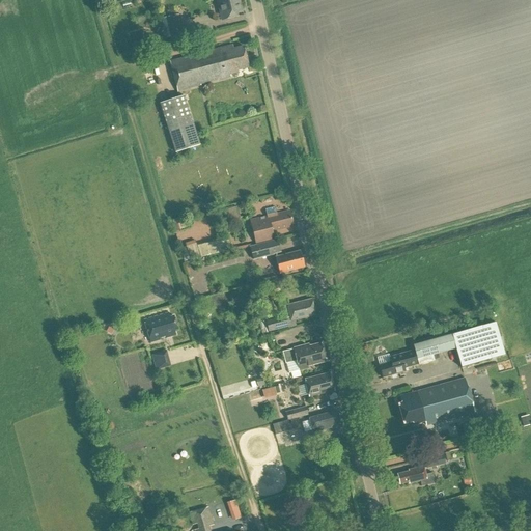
[(243,16),(239,0),(217,0),(222,21),(243,16)]
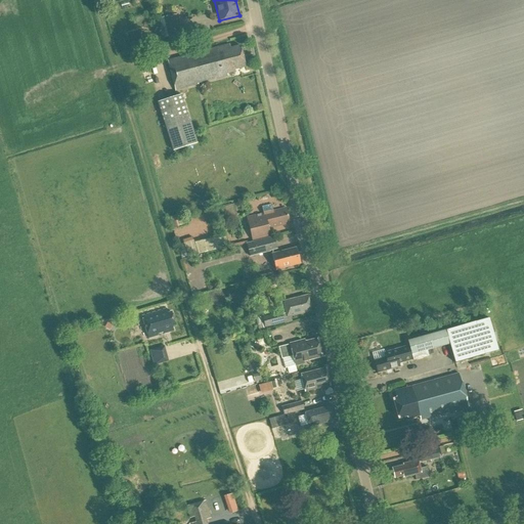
[(166,27),(163,27),(166,37),(169,37),(169,38),(184,35),(179,16),(165,19),(166,27)]
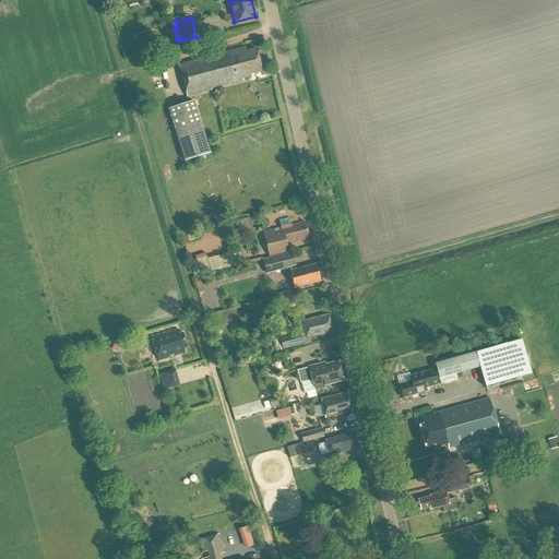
[(246,52),(245,48),(178,66),(187,97),(211,91),(242,82),(242,80),(251,78),(251,75),(262,72),(257,50),(246,52)]
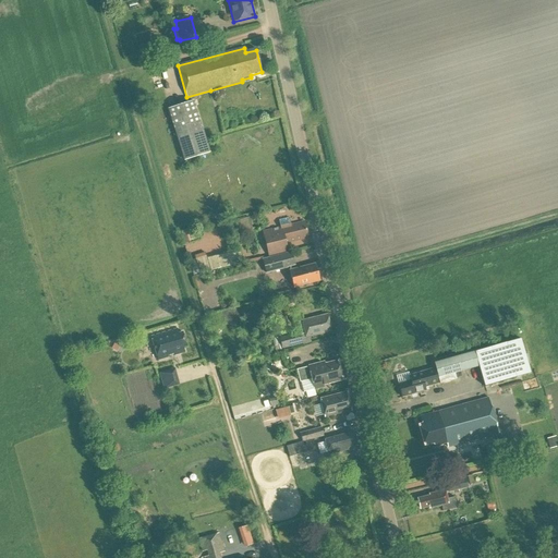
[(184,162),(209,155),(193,102),(168,110),(184,162)]
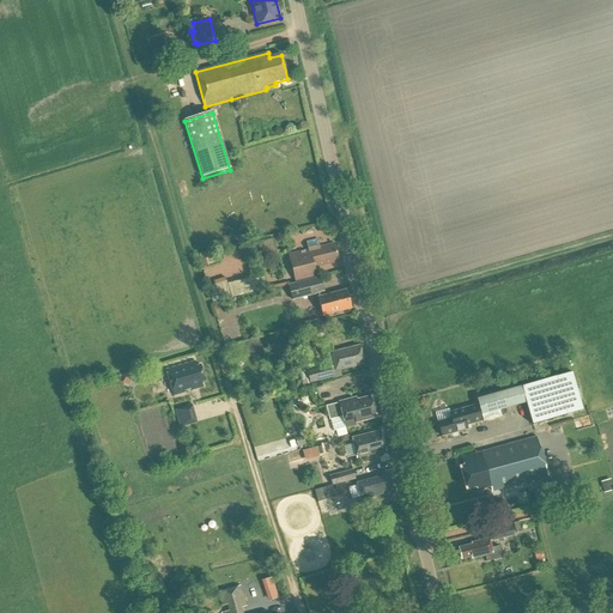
[(272,241),(258,244),(260,258),(275,255),(272,241)]
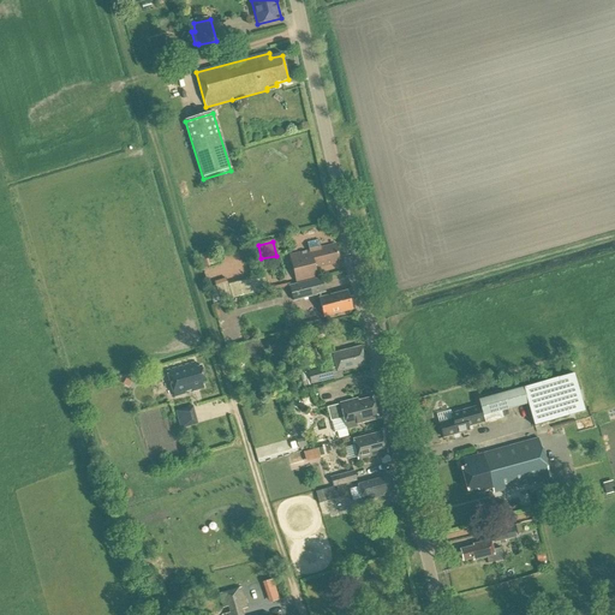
[(320,249),(318,242),(308,244),(309,251),(290,256),(297,284),(317,279),(315,269),(335,264),(334,261),(339,260),(336,249),(332,250),(332,246),(320,249)]
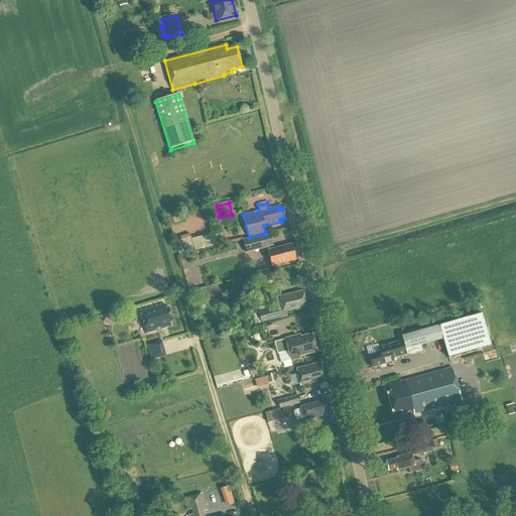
[(176,241),(180,255),(224,243),(221,230),(190,239),(190,238),(176,241)]
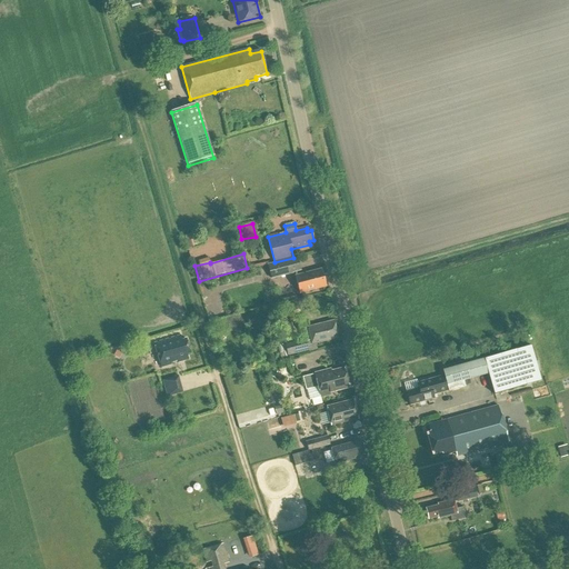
[(297,257),(267,265),(271,280),(301,272),(297,257)]
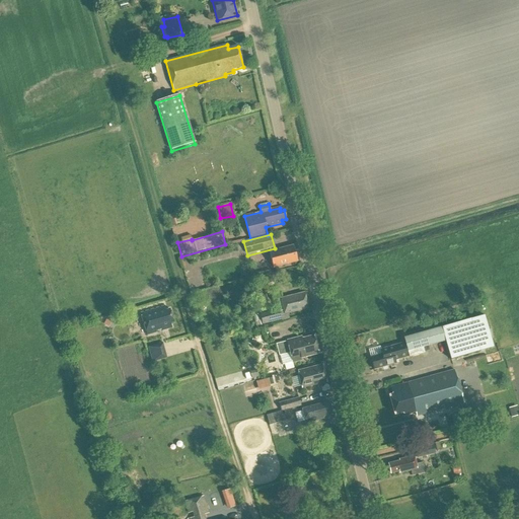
[(297,263),(293,246),(269,252),(274,269),(297,263)]
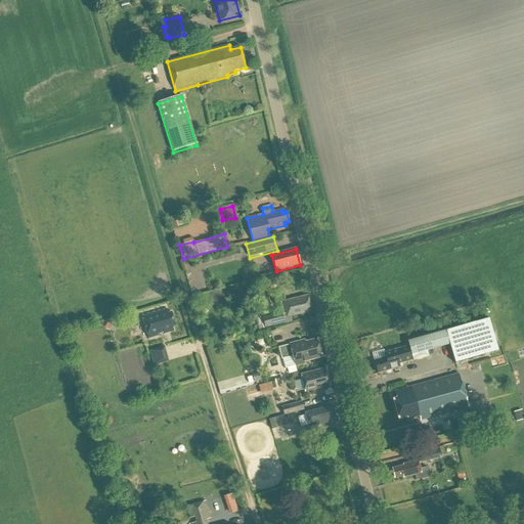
[(311,312),(307,296),(282,302),(287,318),(311,312)]
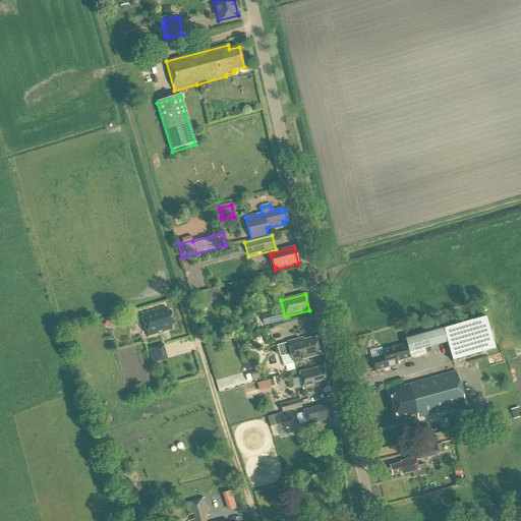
[(166,312),(165,308),(141,315),(148,337),(158,334),(158,332),(162,331),(163,333),(172,330),(171,325),(174,324),(170,310),(166,312)]
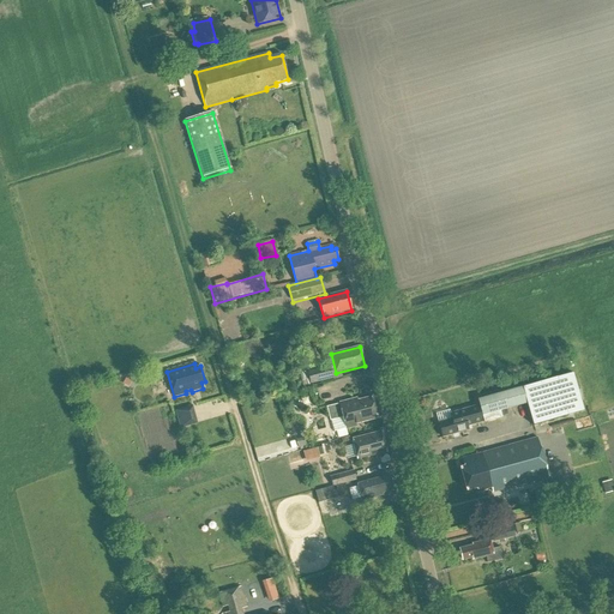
[(308,372),(311,385),(333,380),(330,367),(308,372)]
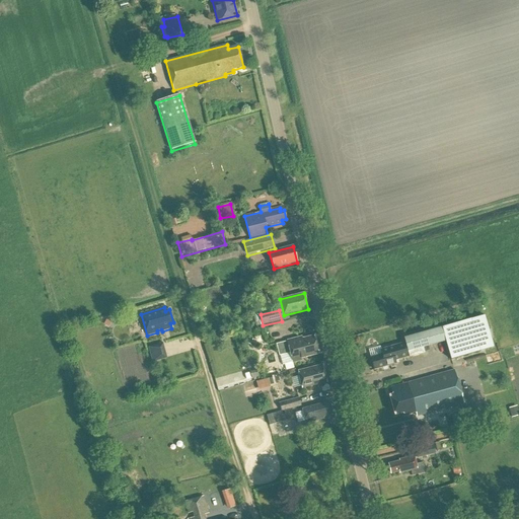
[(450,360),(465,356),(489,349),(487,342),(483,343),(482,340),(490,337),(484,313),(475,316),(475,317),(403,339),(409,357),(423,353),(422,348),(445,341),(450,360)]
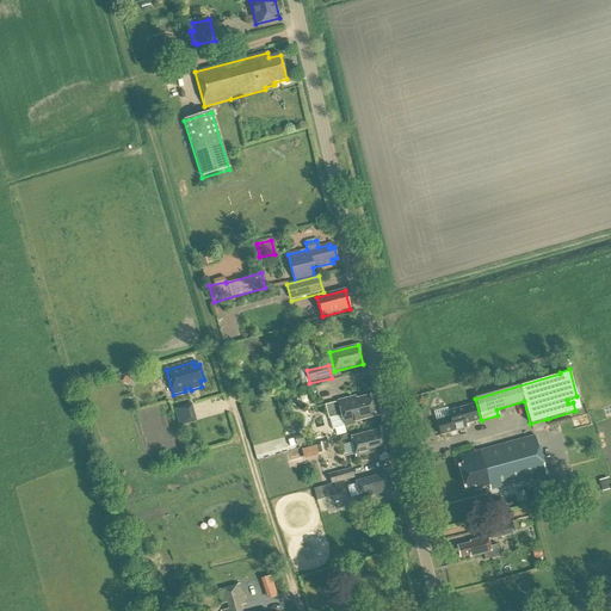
[(328,419),(341,415),(344,427),(355,425),(355,423),(376,417),(370,396),(356,400),(356,397),(325,405),(328,419)]
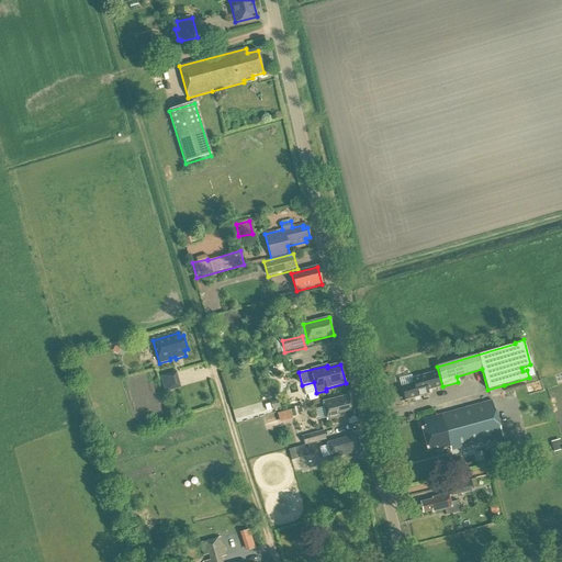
[(160,375),(165,392),(180,388),(176,371),(160,375)]
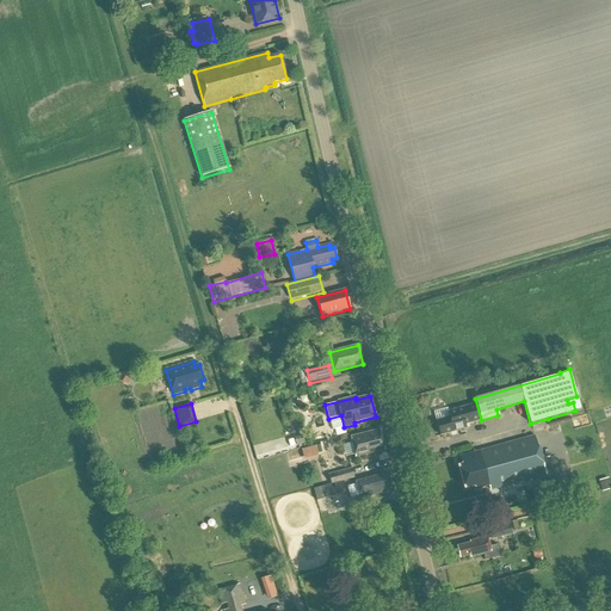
[(480,421),(475,405),(448,412),(450,418),(436,421),(440,436),(466,429),(464,425),(480,421)]
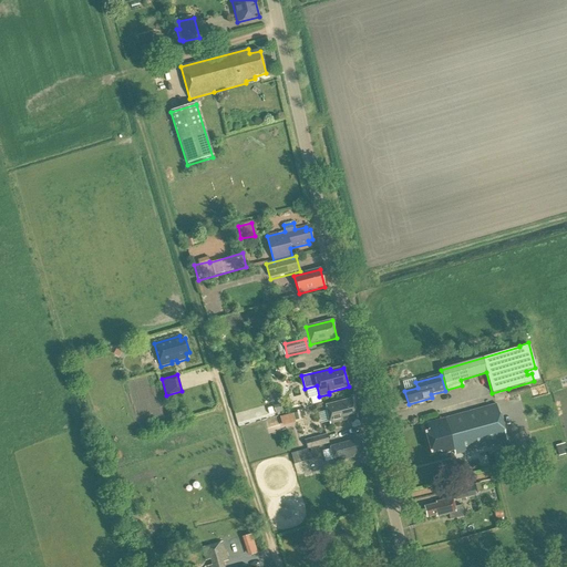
[(326,406),(330,424),(357,418),(352,400),(326,406)]
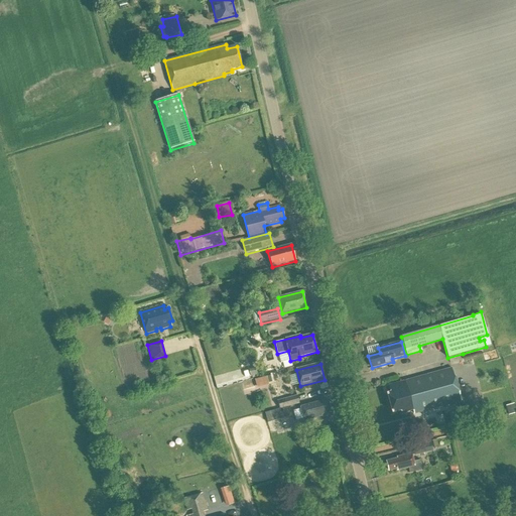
[(461,401),(452,368),(388,386),(390,393),(386,394),(392,413),(400,410),(401,413),(413,410),(414,414),(461,401)]
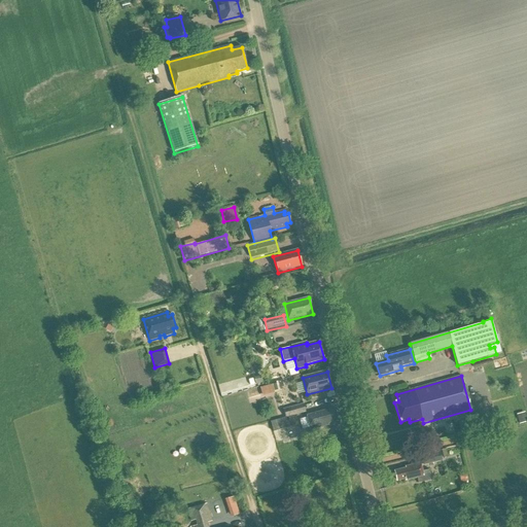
[(259,388),(262,396),(274,393),(272,385),(259,388)]
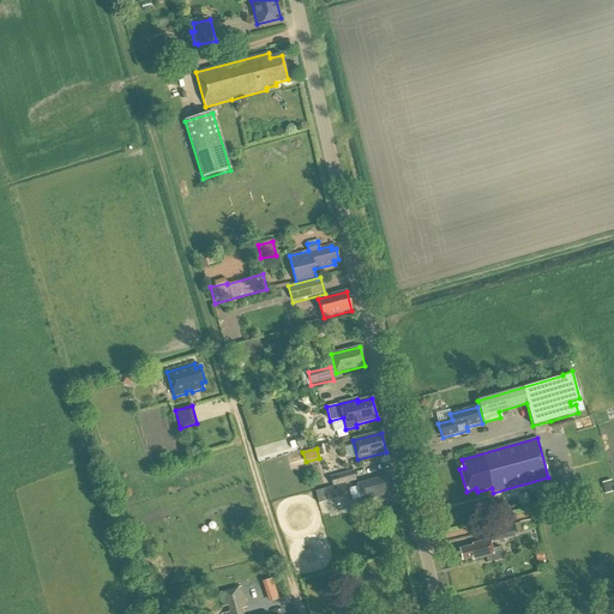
[(304,461),(301,453),(280,458),(281,465),(304,461)]
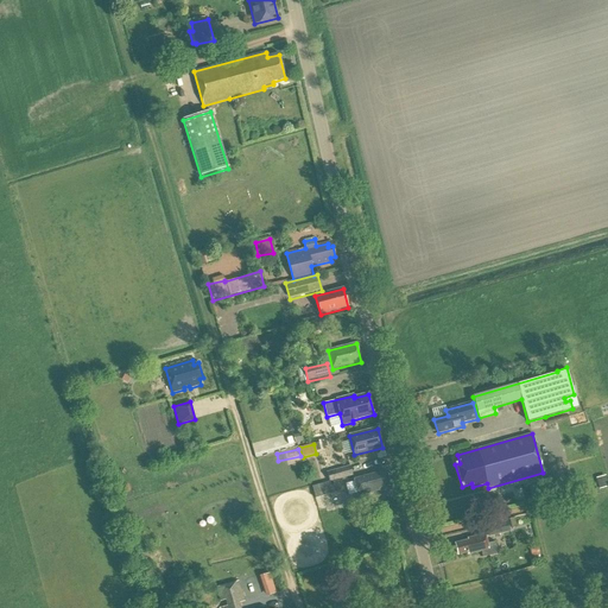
[(350,466),(327,473),(329,482),(353,475),(350,466)]
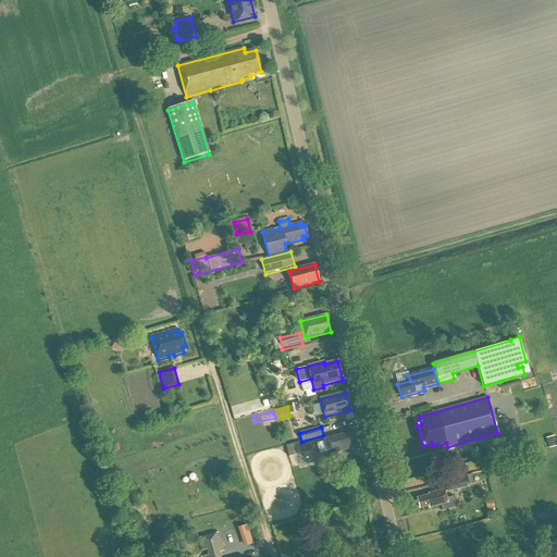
[(357,445),(354,432),(324,440),(329,455),(348,449),(347,447),(357,445)]
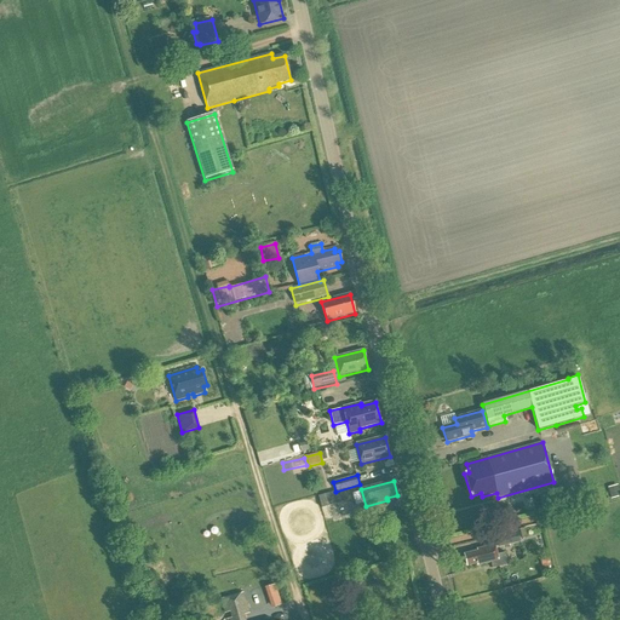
[(346,489),(319,497),(320,500),(322,507),(350,500),(346,491),(346,489)]
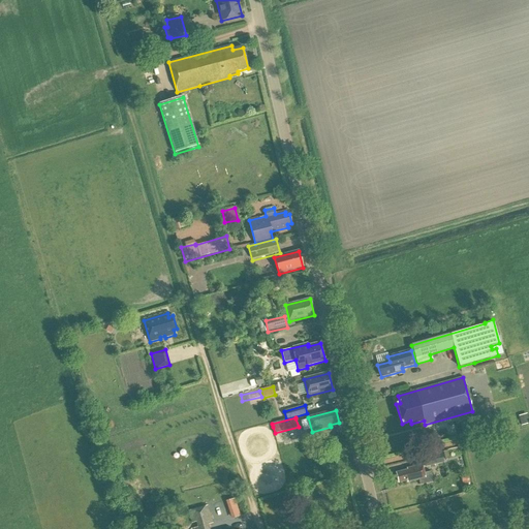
[(471,419),(461,422),(463,431),(473,428),(471,419)]
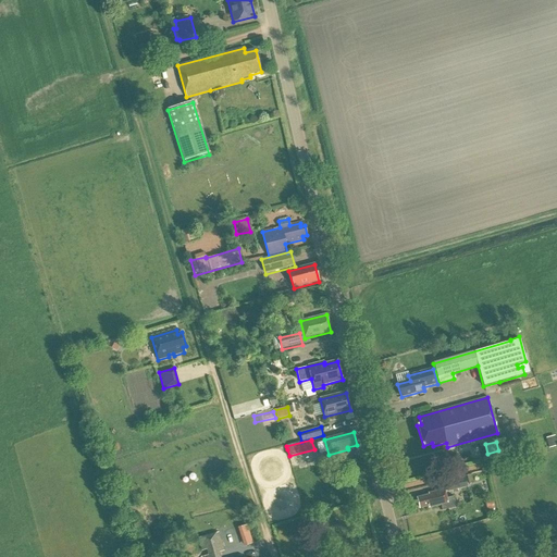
[(447,493),(467,487),(465,477),(445,482),(447,493)]
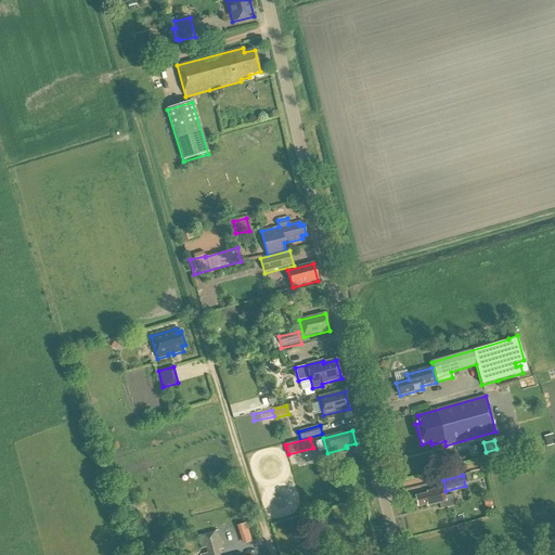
[(429,506),(439,504),(440,510),(454,505),(452,494),(444,497),(442,488),(426,492),(427,494),(415,497),(417,506),(429,504),(429,506)]
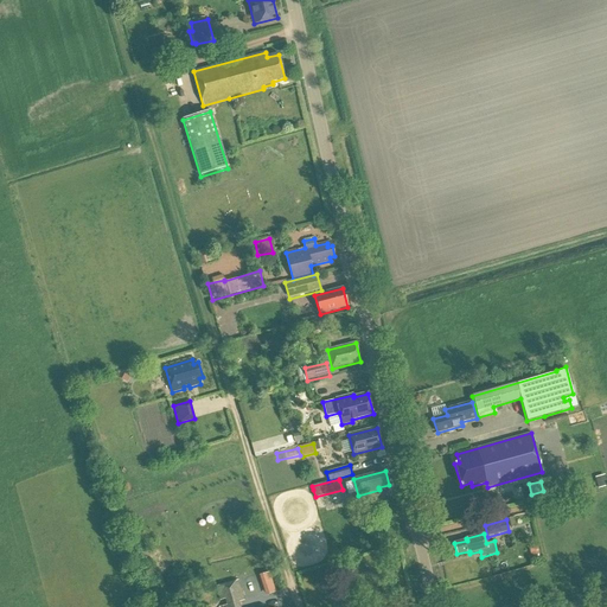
[(243,601),(236,582),(216,587),(219,601),(223,601),(224,606),(240,606),(238,602),(243,601)]
